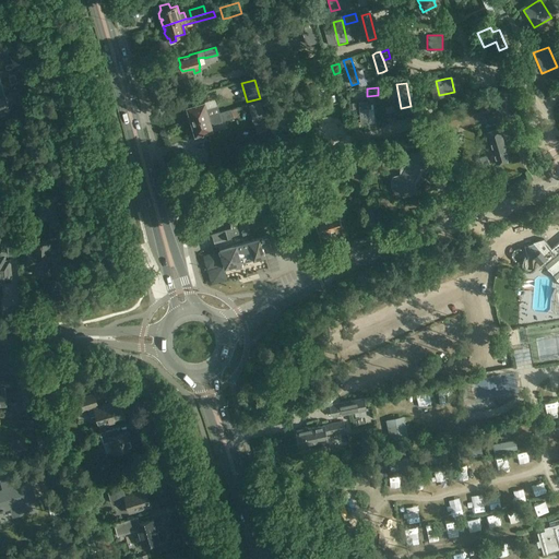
[(4,94),(0,95),(0,116),(9,114),(8,107),(9,107),(4,94)]
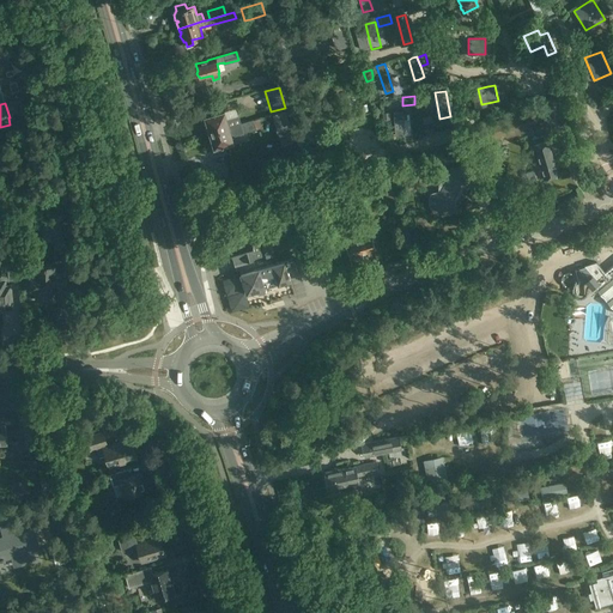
[(536,108),(485,123),(489,135),(490,141),(542,127),(536,108)]
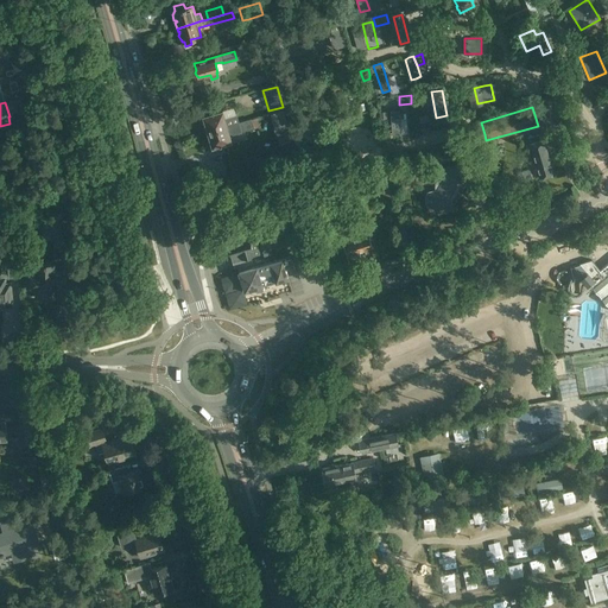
[(392,135),(401,134),(400,109),(390,111),(392,135)]
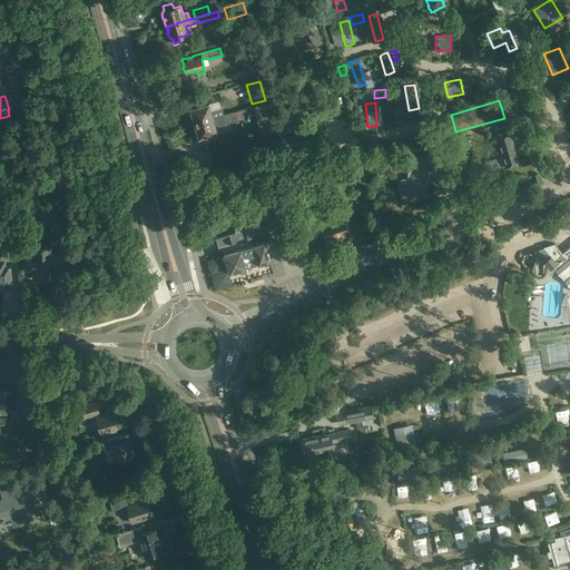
[(193,117),(195,125),(213,119),(224,116),(225,116),(224,115),(222,107),(220,108),(210,111),(208,104),(197,107),(195,104),(192,105),(192,109),(190,109),(190,111),(189,111),(192,118),(193,117)]
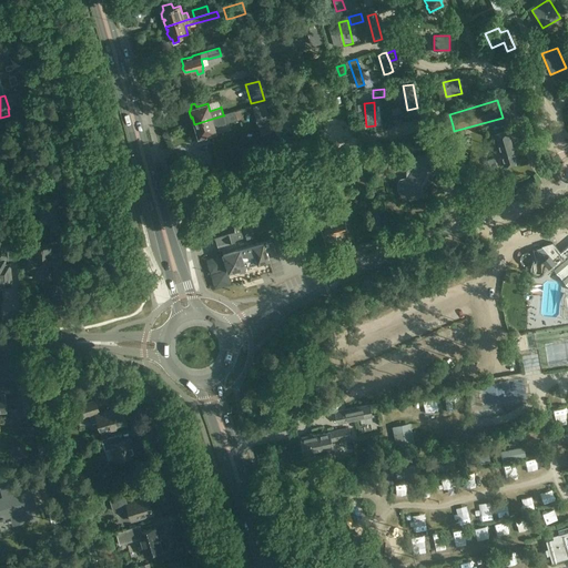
[(224,115),(223,115),(225,123),(237,120),(234,111),(224,115)]
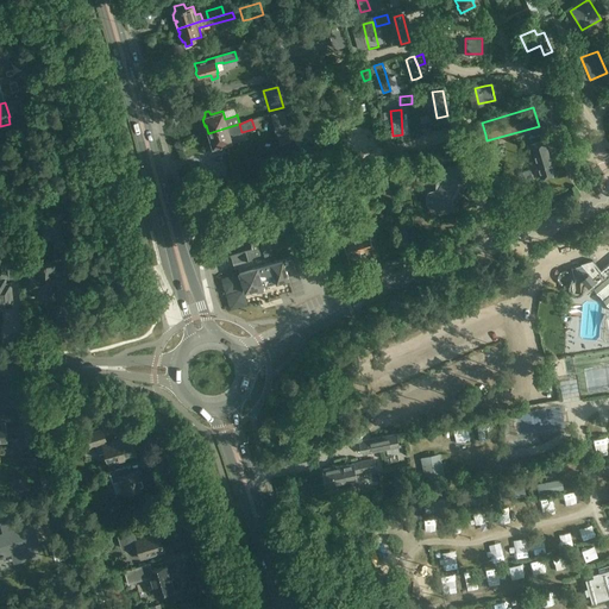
[(421,124),(422,132),(431,131),(429,123),(421,124)]
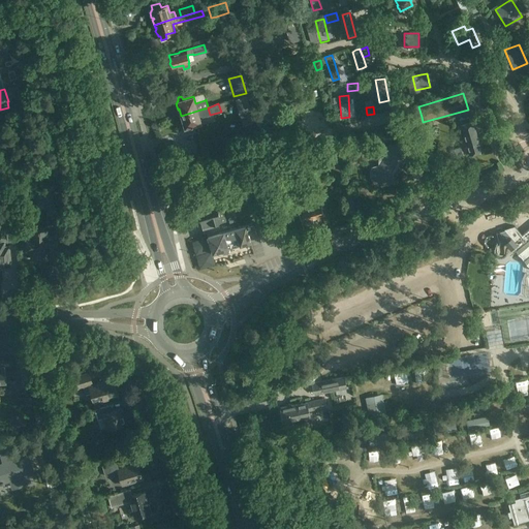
[(422,117),(418,106),(410,109),(413,119),(422,117)]
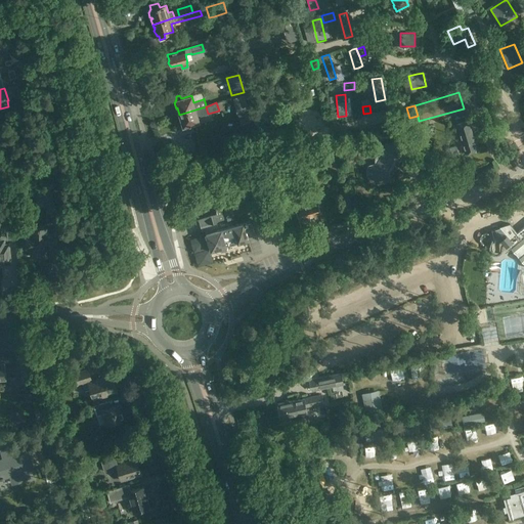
[(199,122),(198,117),(208,114),(206,106),(195,110),(179,115),(181,120),(179,120),(181,126),(182,125),(183,127),(184,129),(192,127),(191,124),(199,122)]
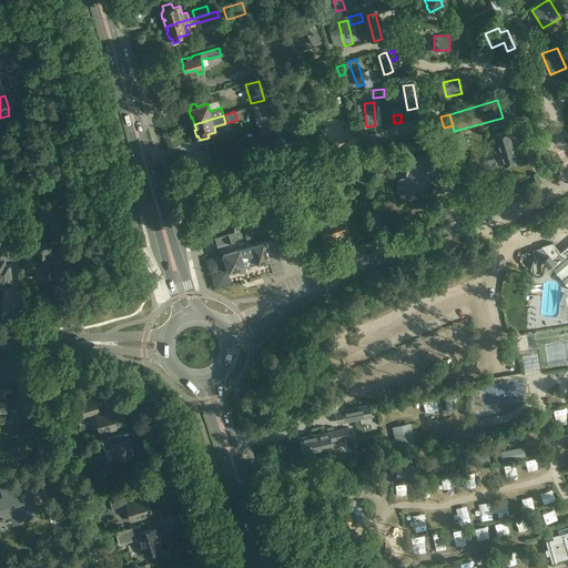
[(259,128),(272,124),(269,117),(256,121),(259,128)]
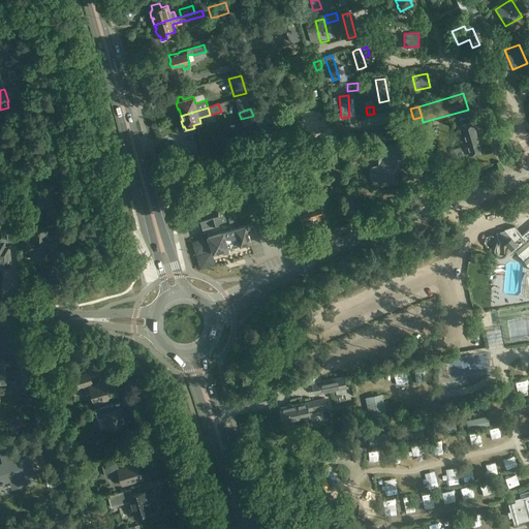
[(472,121),(461,124),(470,153),(481,149),(472,121)]
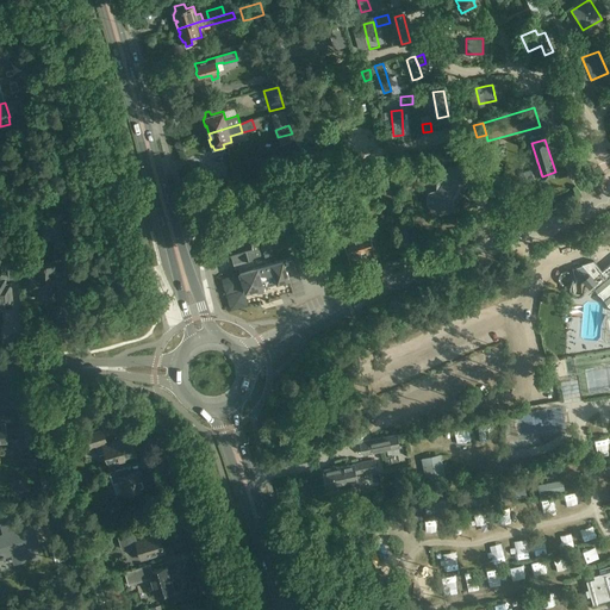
[(473,154),(462,157),(467,176),(478,173),(473,154)]
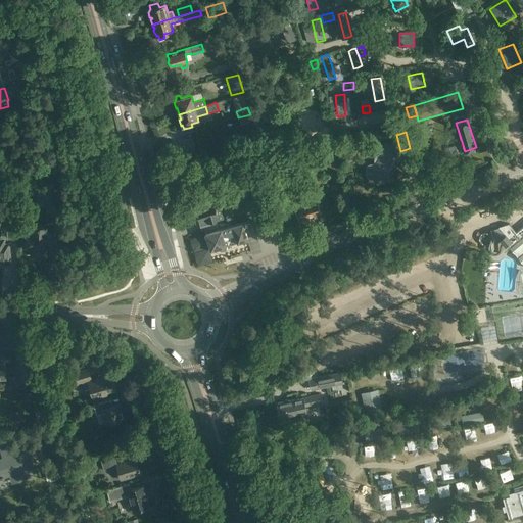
[(367,169),(367,173),(368,177),(371,180),(374,182),(379,183),(383,182),(386,180),(389,176),(387,169),(392,158),(400,156),(395,140),(379,144),(381,152),(378,153),(375,158),(376,162),(369,164),(367,169)]
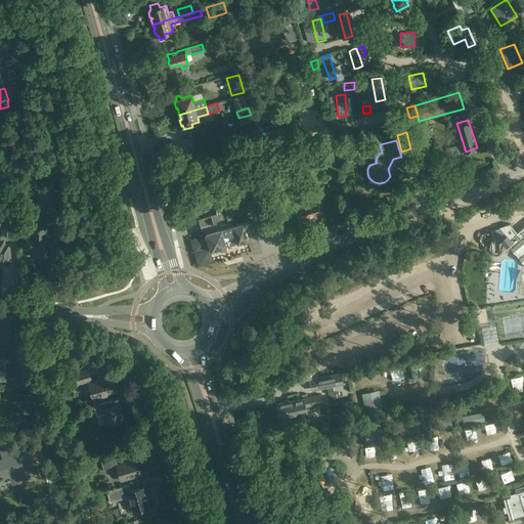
[(456,145),(449,147),(452,157),(460,154),(456,145)]
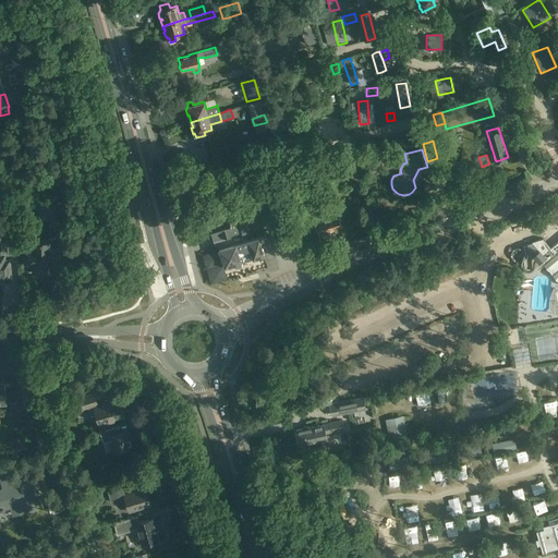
[(258,192),(262,204),(269,202),(265,190),(258,192)]
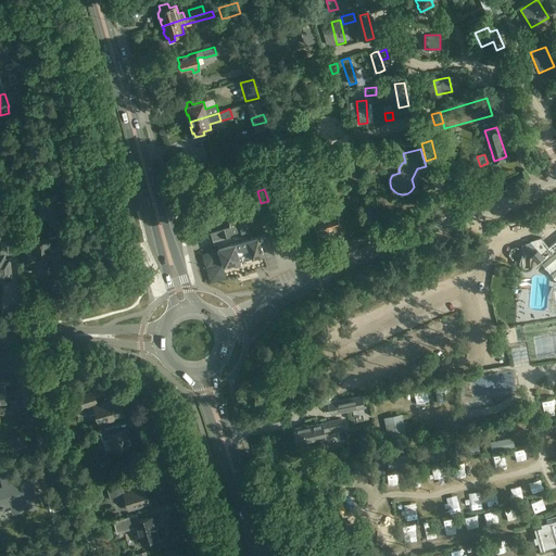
[(369,202),(361,204),(366,224),(375,222),(369,202)]
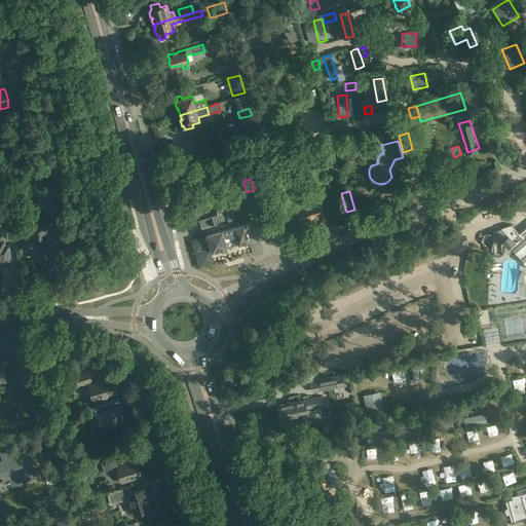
[(256,211),(251,192),(241,195),(242,200),(233,202),(236,214),(246,211),(247,216),(255,214),(255,212),(256,211)]
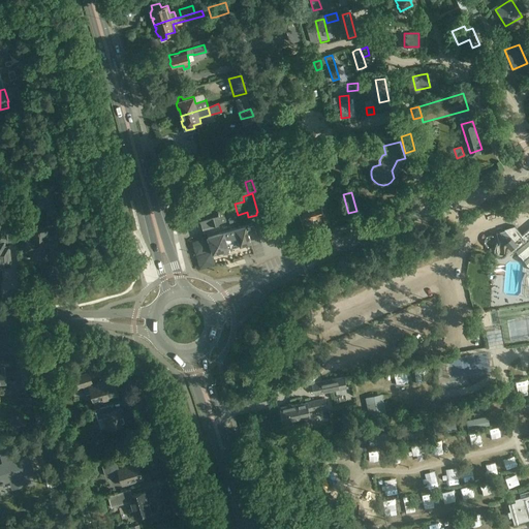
[(230,200),(224,201),(230,222),(237,221),(230,200)]
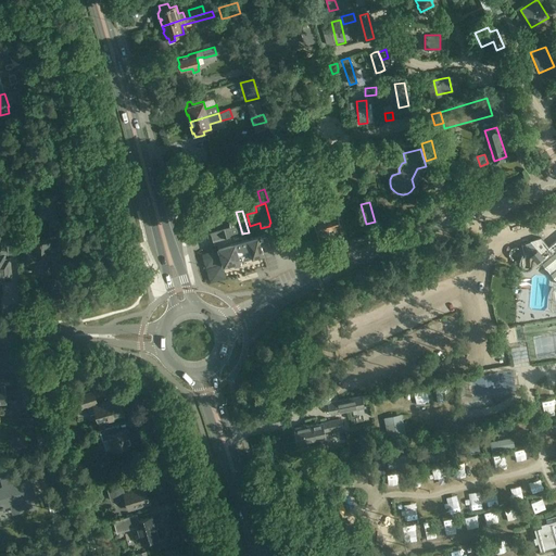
[(337,214),(314,220),(320,239),(330,236),(328,229),(340,225),(337,214)]
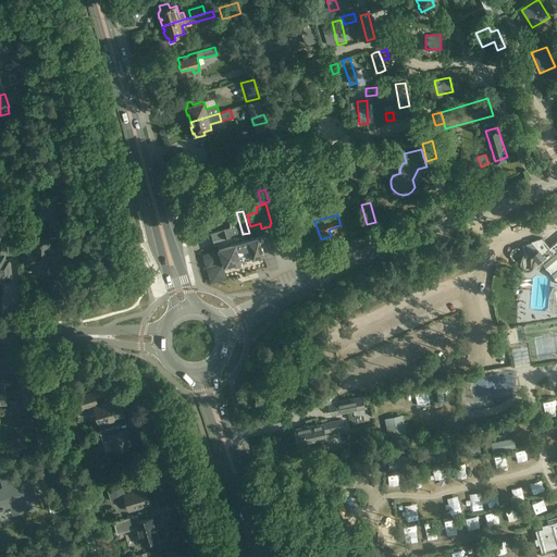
[(221,220),(209,223),(213,239),(236,233),(233,218),(230,219),(229,215),(220,218),(221,220)]
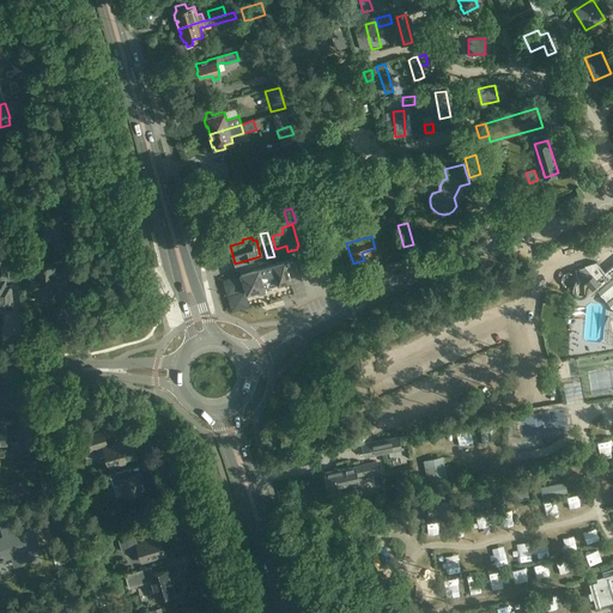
[(311,254),(298,258),(302,272),(315,269),(311,254)]
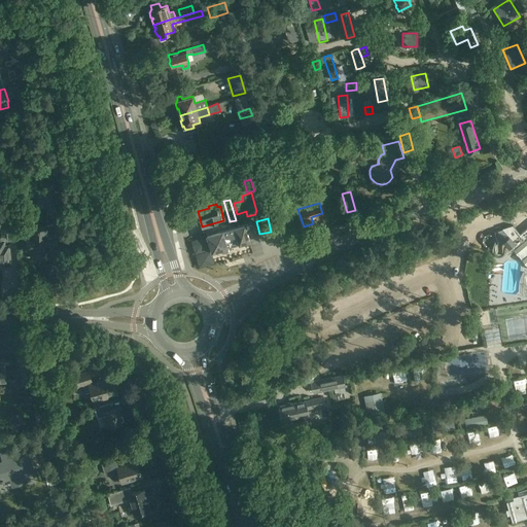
[(248,224),(245,223),(235,225),(235,223),(222,226),(222,227),(218,229),(212,230),(206,232),(207,236),(212,252),(220,249),(221,249),(222,253),(229,252),(226,247),(249,241),(248,238),(256,236),(252,223),(248,224)]
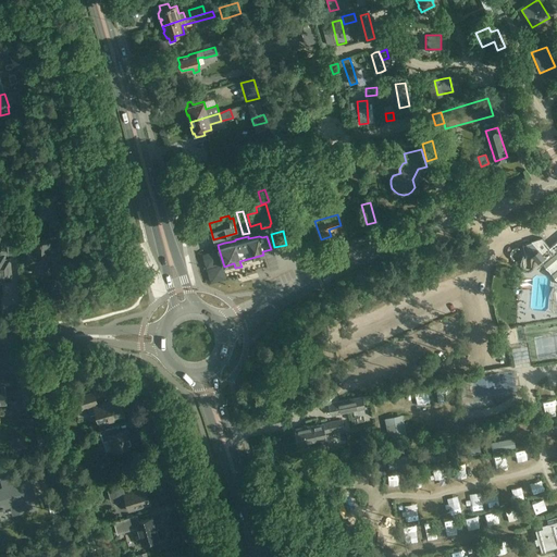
[(15,237),(7,238),(8,255),(17,254),(15,237)]
